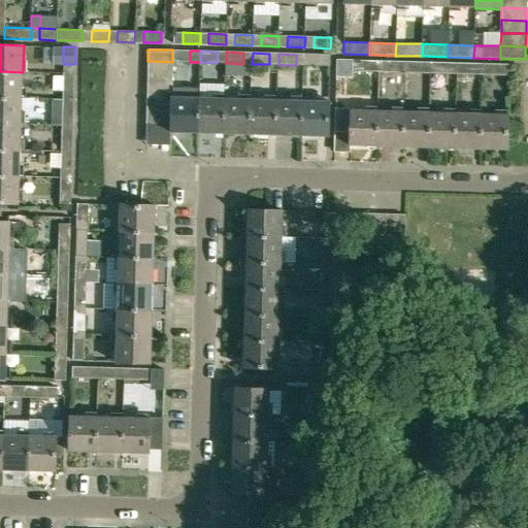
[(304,55),(304,65),(322,66),(322,56),(304,55)]
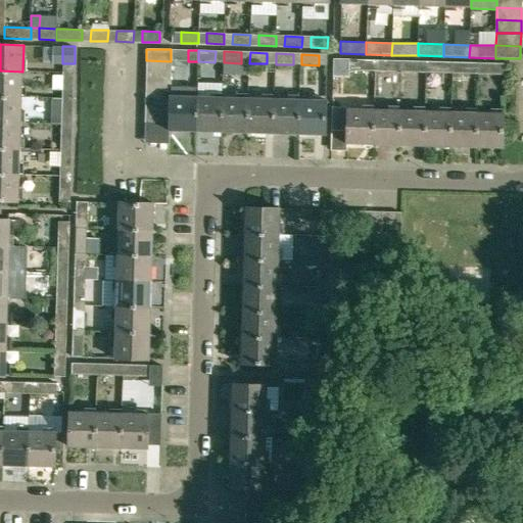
[(146,60),(146,73),(171,74),(171,61),(146,60)]
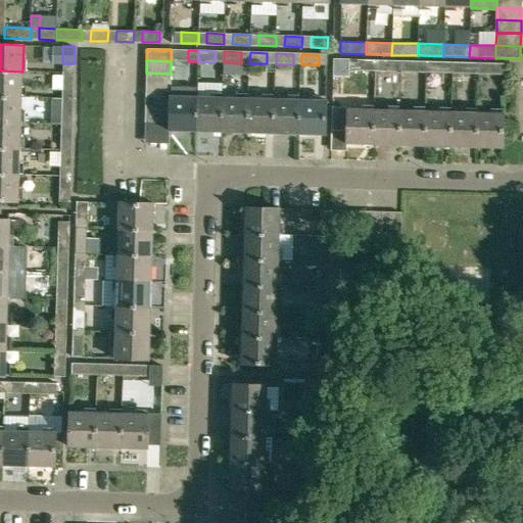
[(349,69),(375,70),(376,61),(349,60),(349,69)]
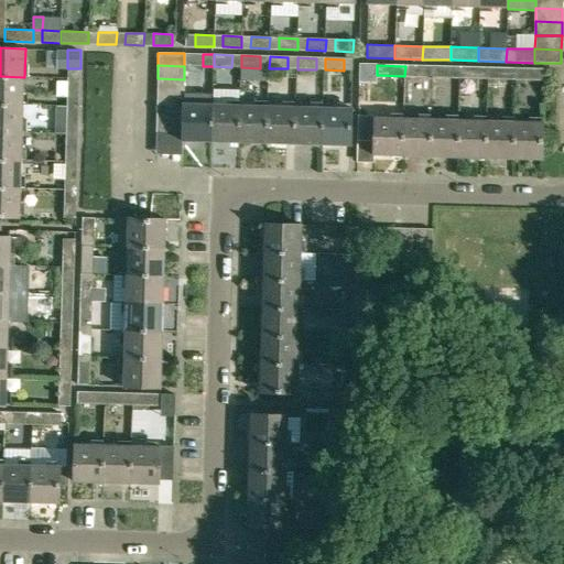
[(433,87),(433,78),(433,66),(405,66),(404,76),(422,77),(422,86),(433,87)]
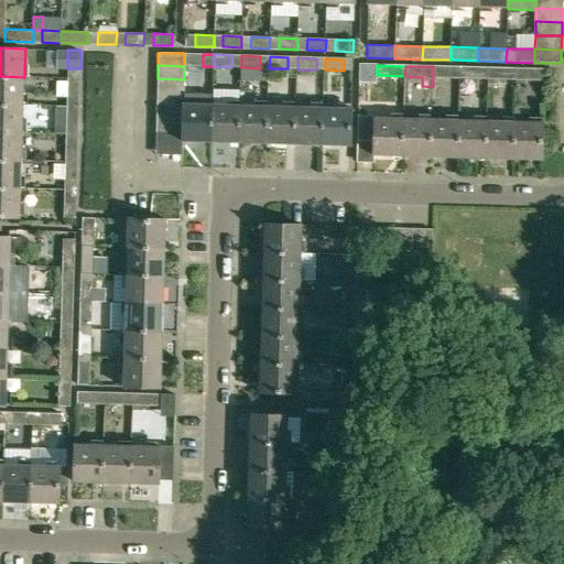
[(433,66),(433,78),(461,78),(461,67),(433,66)]
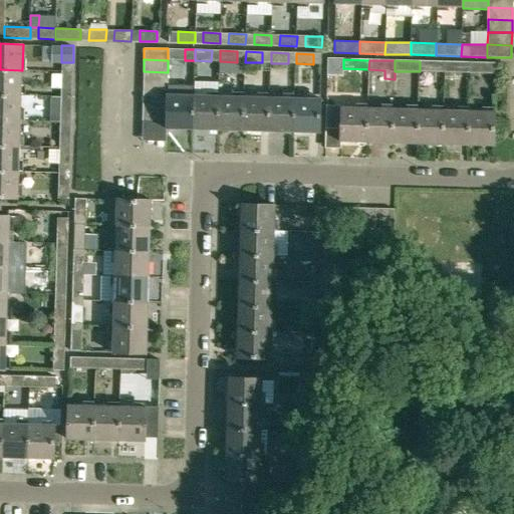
[(445,62),(420,61),(420,71),(445,72),(445,62)]
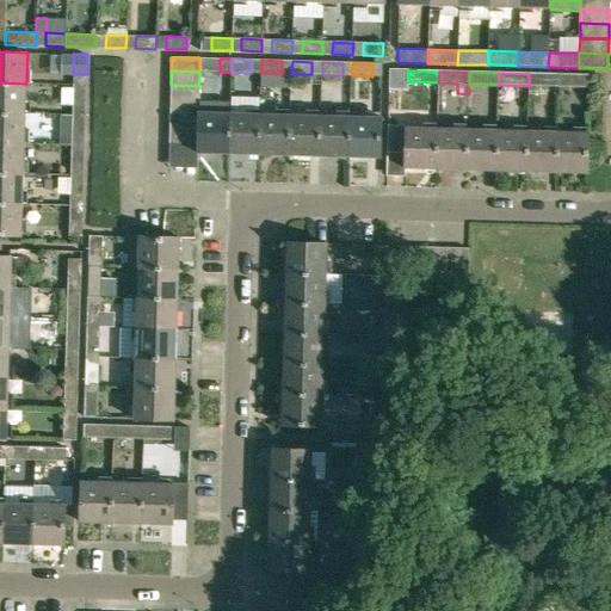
[(559,74),(529,74),(529,86),(559,86),(559,74)]
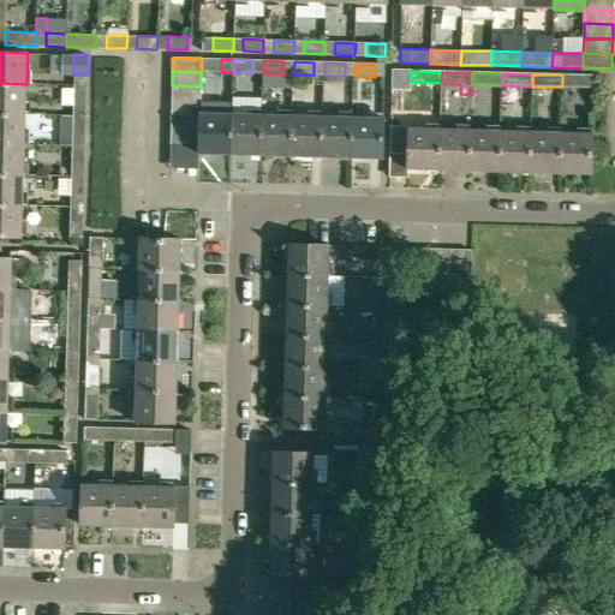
[(562,75),(562,87),(593,88),(593,76),(562,75)]
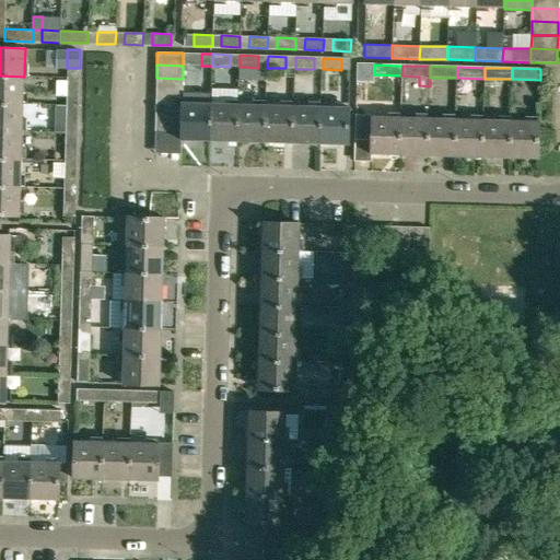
[(0,104),(23,105),(24,77),(0,76),(0,104)]
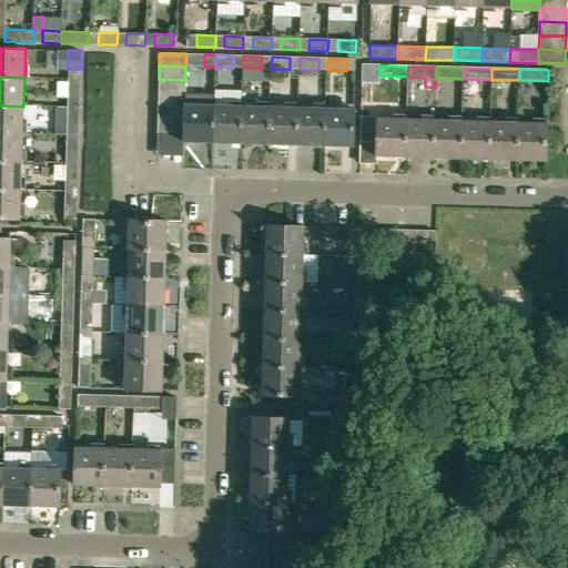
[(58,79),(58,98),(67,98),(80,99),(80,80),(67,79),(58,79)]
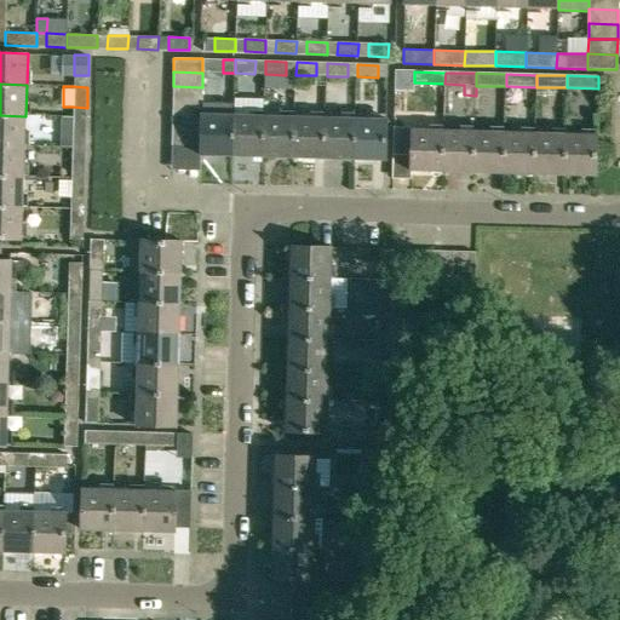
[(202,102),(202,87),(173,86),(173,101),(202,102)]
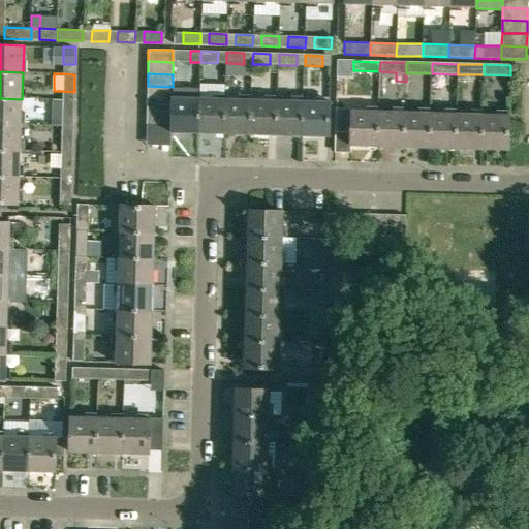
[(148,86),(148,98),(173,98),(173,87),(148,86)]
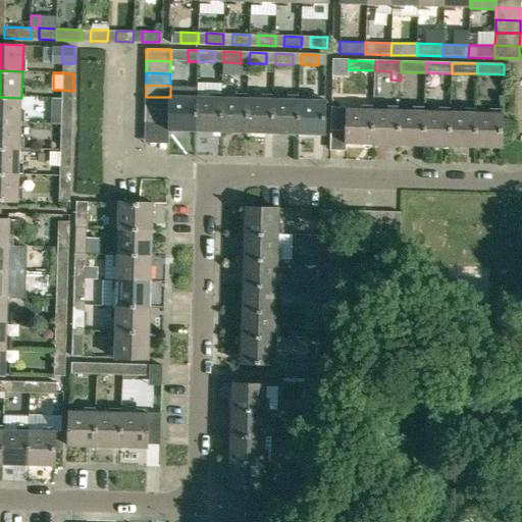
[(185,86),(170,86),(170,97),(169,110),(169,123),(169,131),(196,132),(197,98),(197,86),(185,86)]
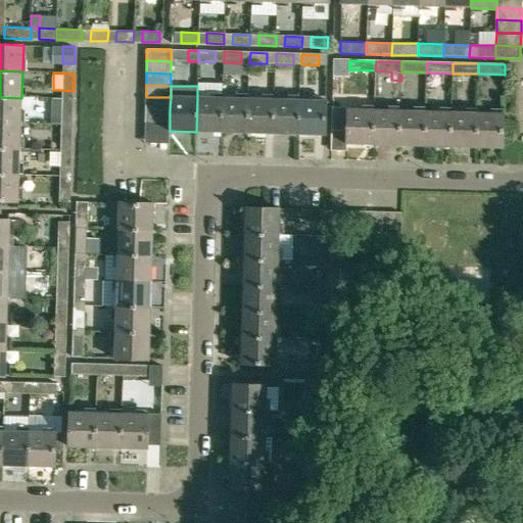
[(0,97),(0,123),(21,124),(21,98),(0,97)]
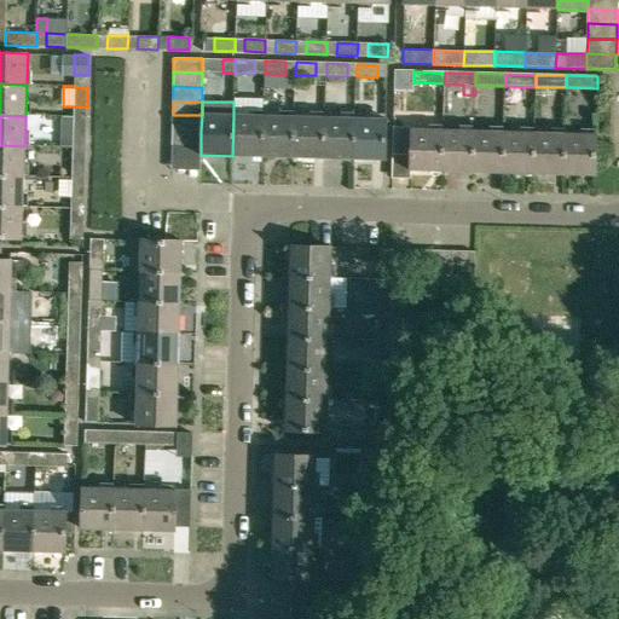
[(173,115),(172,129),(201,131),(202,115),(173,115)]
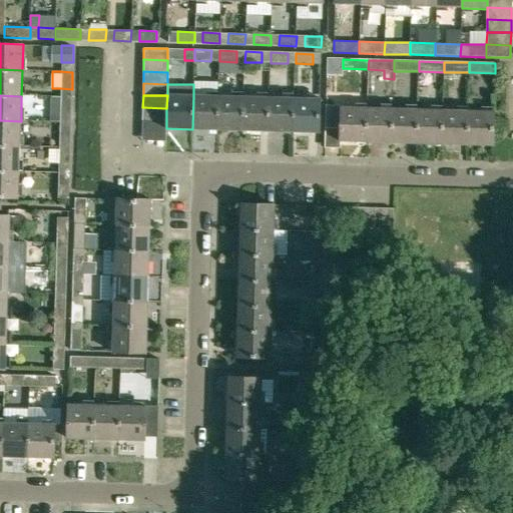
[(192,129),(217,130),(218,96),(193,96),(192,129)]
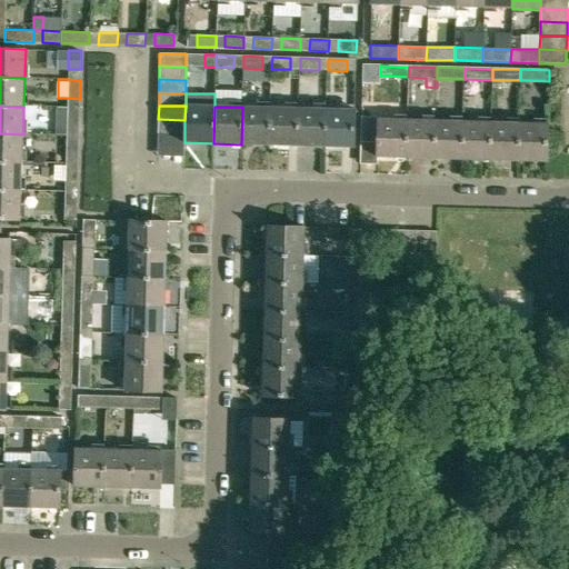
[(242,107),(241,145),(270,145),(270,107),(242,107)]
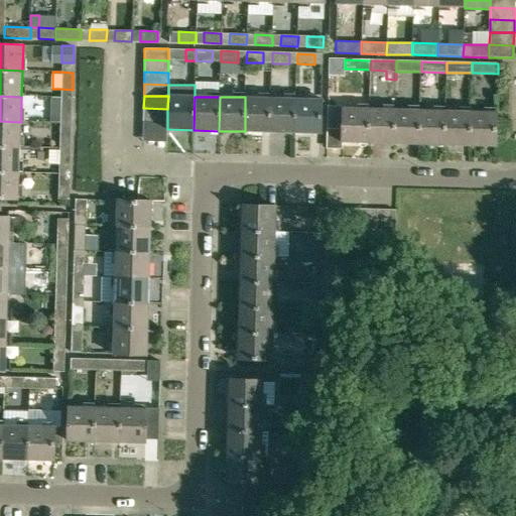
[(245,131),(270,132),(271,98),(245,97),(245,131)]
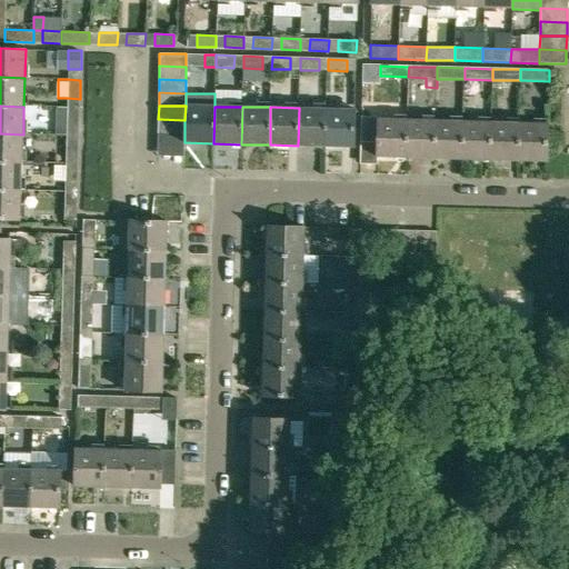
[(67,108),(67,127),(80,127),(80,108),(67,108)]
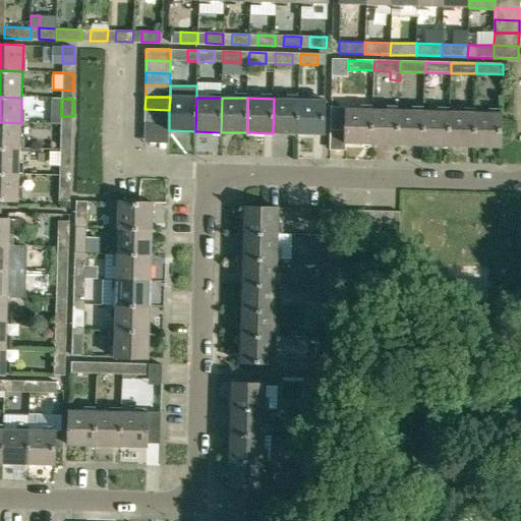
[(273,133),(298,134),(299,99),(274,99),(273,133)]
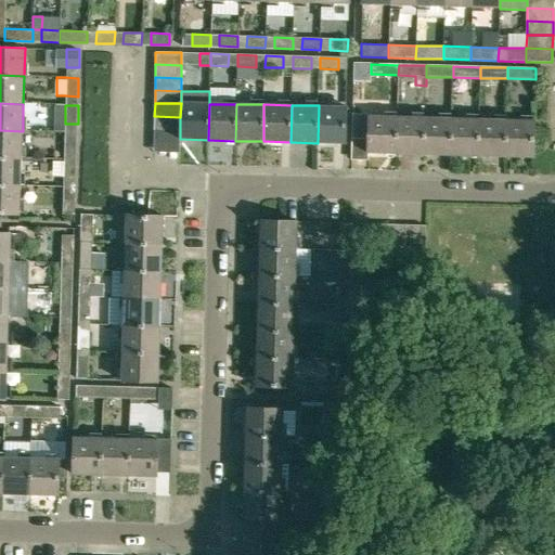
[(346,143),(346,105),(319,105),(318,143),(346,143)]
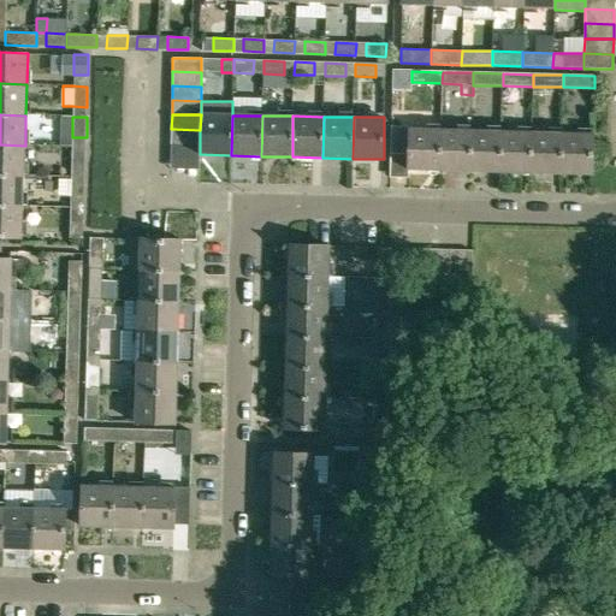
[(410,126),(410,128),(391,126),(391,153),(409,154),(409,170),(439,171),(440,128),(410,126)]
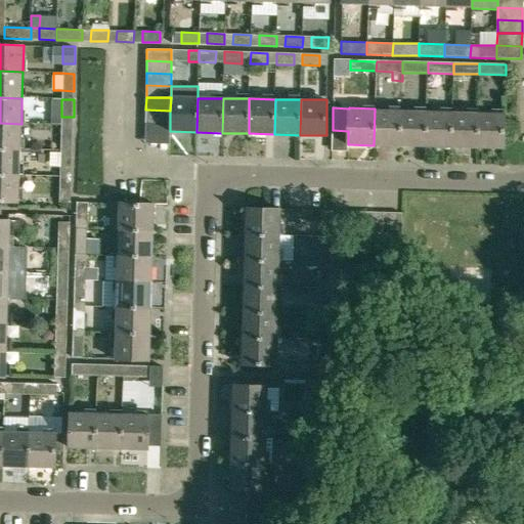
[(374,145),(399,145),(400,110),(375,108),(374,145)]
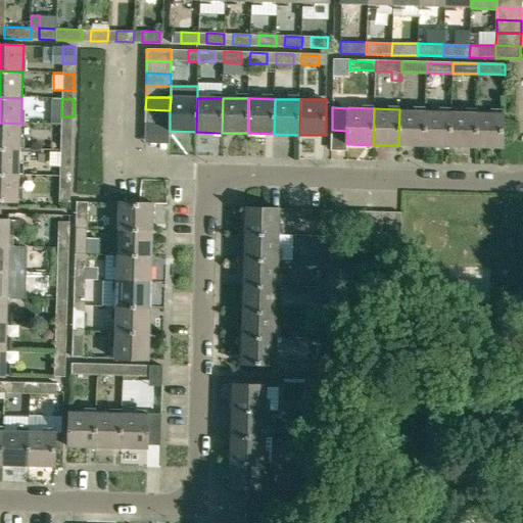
[(145,124),(170,124),(170,110),(145,109),(145,124)]
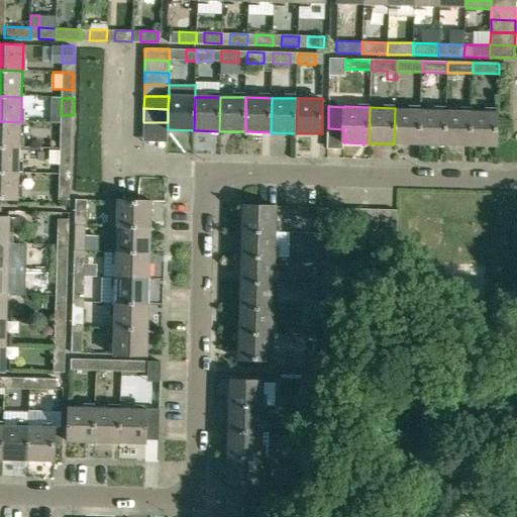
[(394,143),(419,144),(420,108),(395,108),(394,143)]
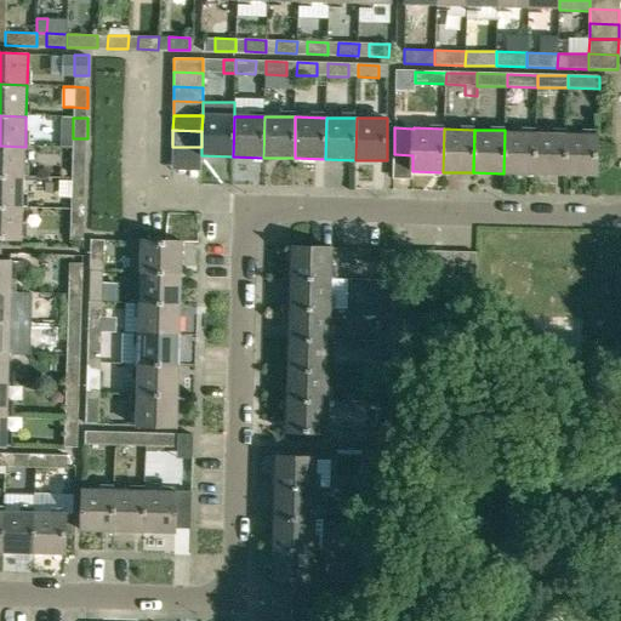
[(503,174),(534,175),(535,131),(505,130),(503,174)]
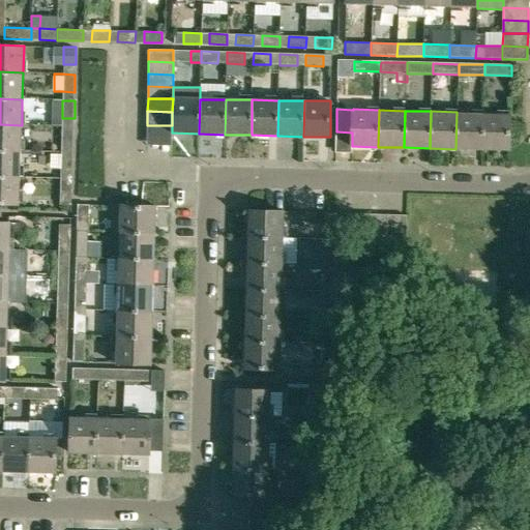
[(455,149),(482,149),(483,113),(457,112),(455,149)]
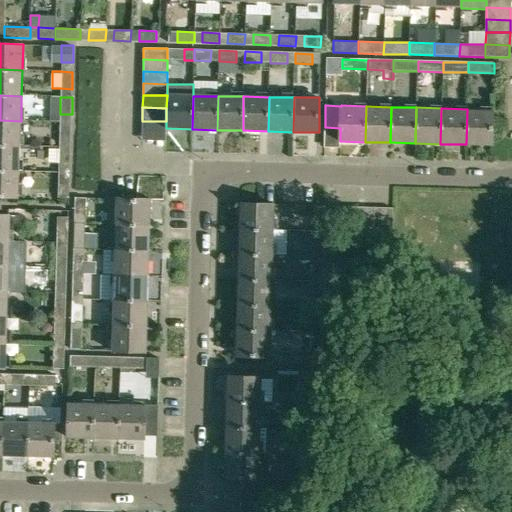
[(491,145),(492,109),(467,109),(466,144),(491,145)]
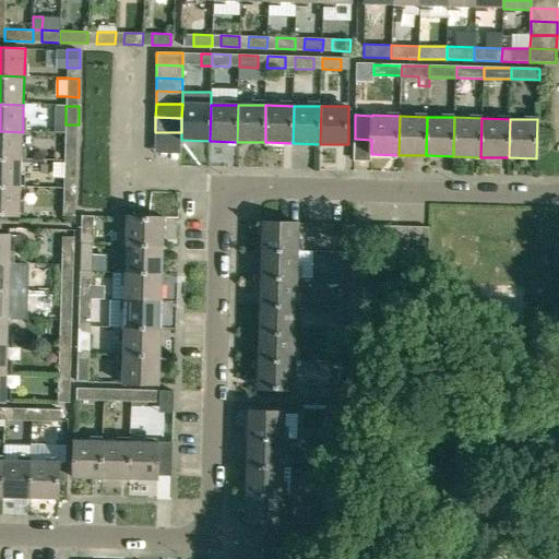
[(0,131),(0,159),(22,161),(23,132),(0,131)]
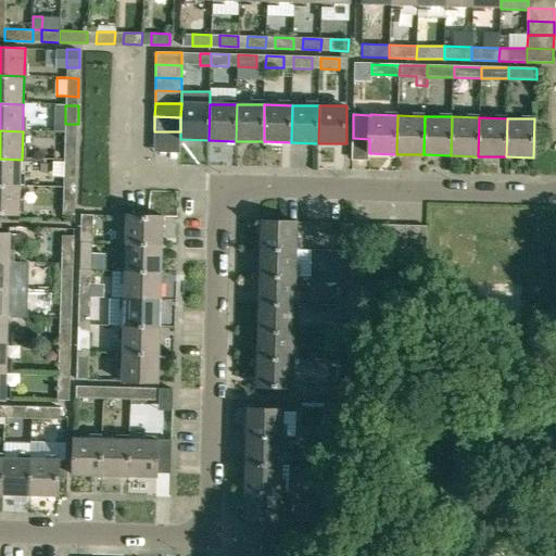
[(64,134),(64,152),(77,152),(77,134),(64,134)]
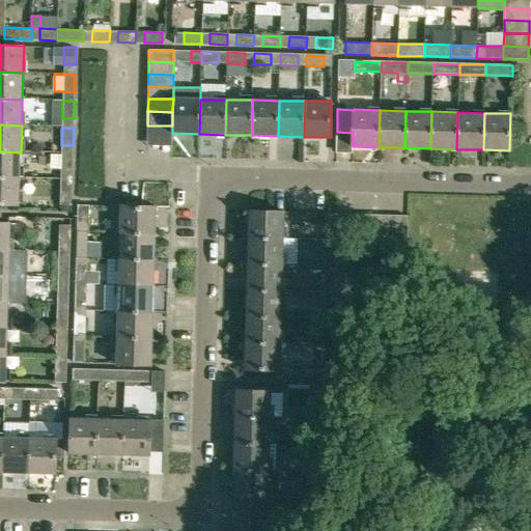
[(0,151),(0,177),(21,178),(21,152),(0,151)]
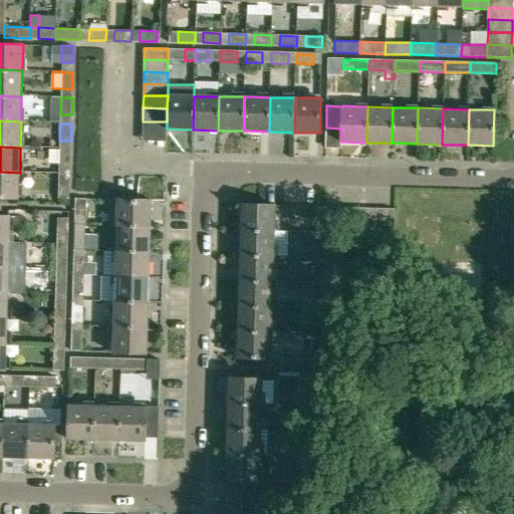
[(59,149),(59,166),(71,166),(71,149),(59,149)]
